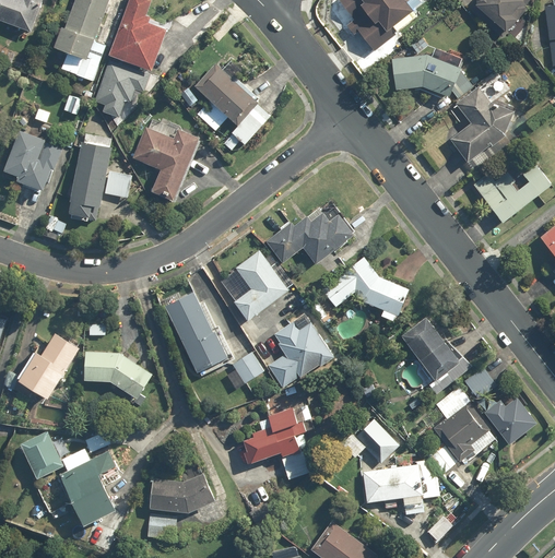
[(0,21),(33,33),(45,0),(0,0),(0,21)]
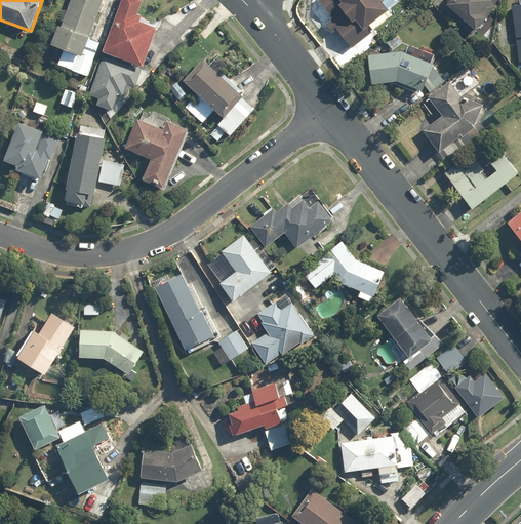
[(103,0),(69,0),(50,44),(63,49),(57,64),(85,76),(97,45),(86,40),(103,0)]
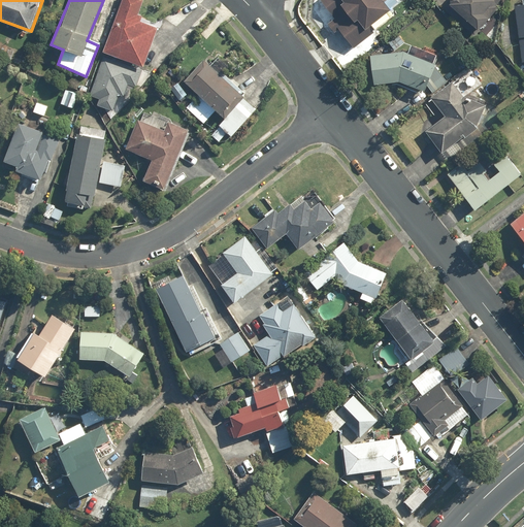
[(136,20),(143,0),(122,0),(105,51),(145,65),(159,28),(136,20)]
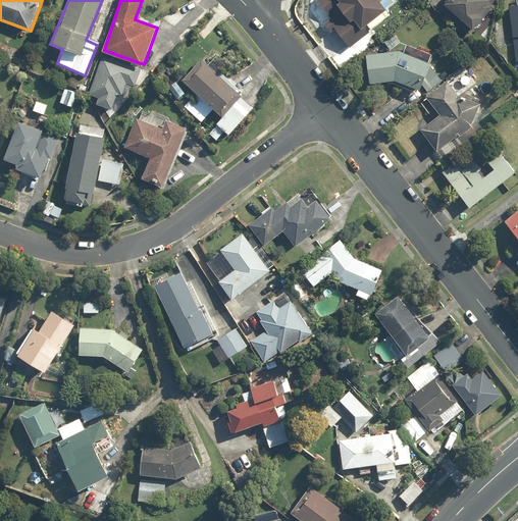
[(395,0),(316,0),(331,20),(326,24),(330,31),(337,27),(349,45),(367,32),(362,25),(397,1),(395,0)]
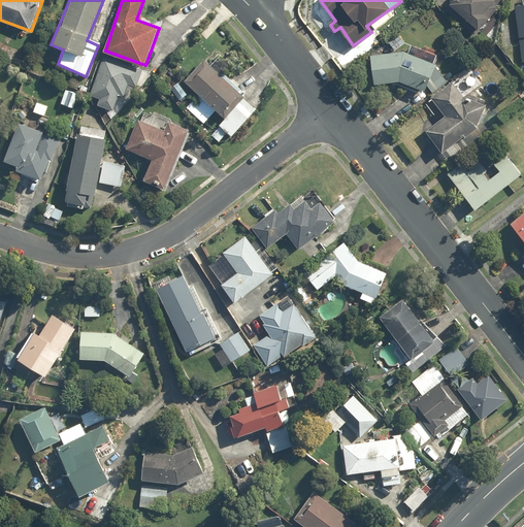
[(446,0),(441,5),(472,36),(490,20),(484,13),(496,2),(494,0),(446,0)]
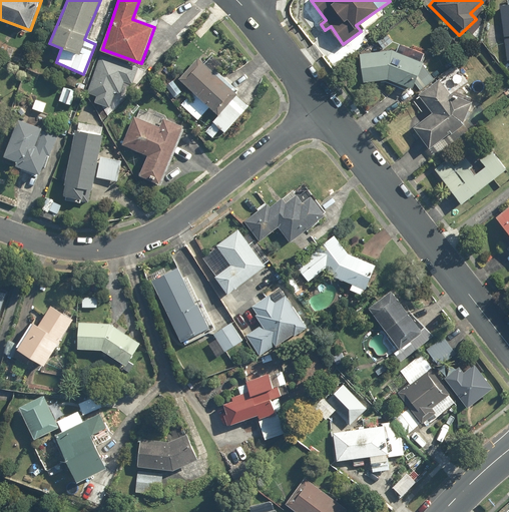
[(508,4),(499,5),(505,61),(508,60),(508,4)]
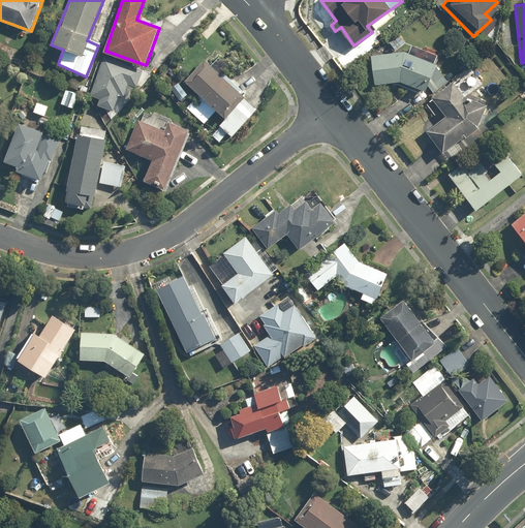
[(398,35),(385,43),(391,52),(403,43),(398,35)]
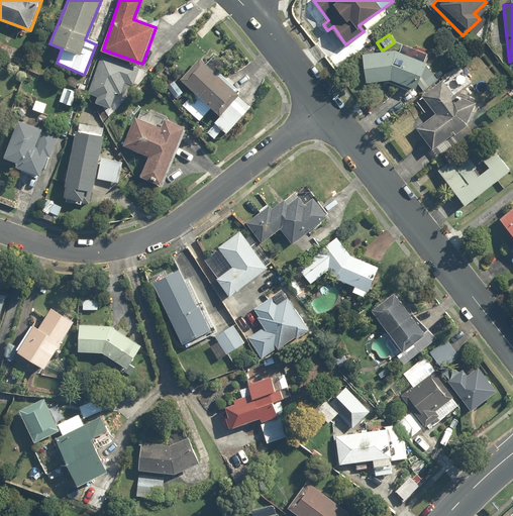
[(363,55),(366,83),(391,80),(416,89),(427,63),(395,50),(363,55)]
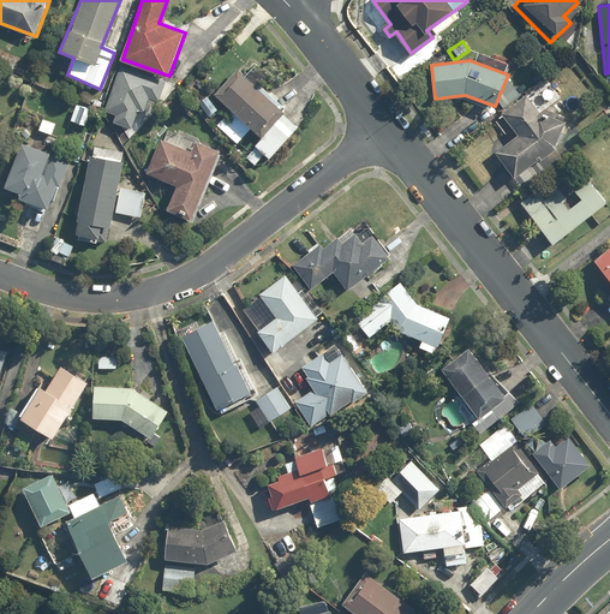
[(163,83),(118,69),(103,113),(114,117),(113,121),(132,127),(138,109),(144,112),(149,97),(157,100),(163,83)]
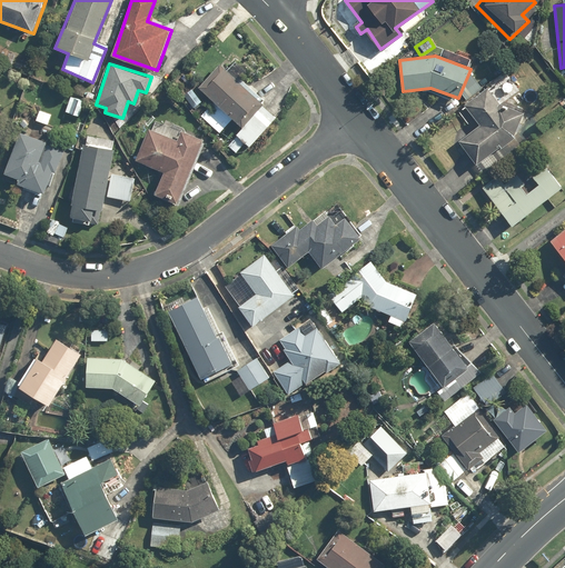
[(275,118),(219,66),(197,89),(212,103),(200,117),(218,132),(231,118),(244,129),(229,145),(237,151),(246,142),(249,146),(275,118)]
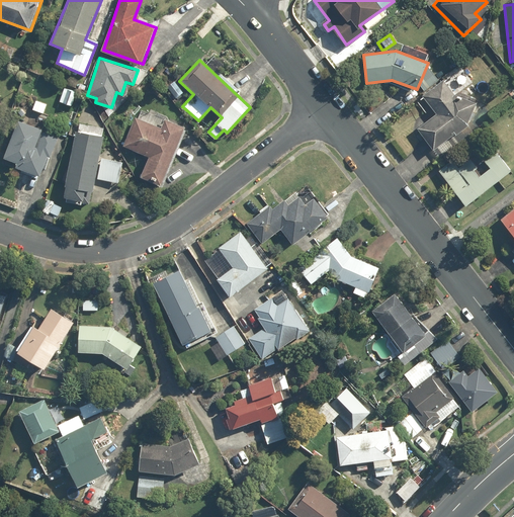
[(436,113),(418,128),(434,150),(455,134),(456,136),(469,125),(468,124),(476,102),(453,95),(441,79),(421,96),(436,113)]
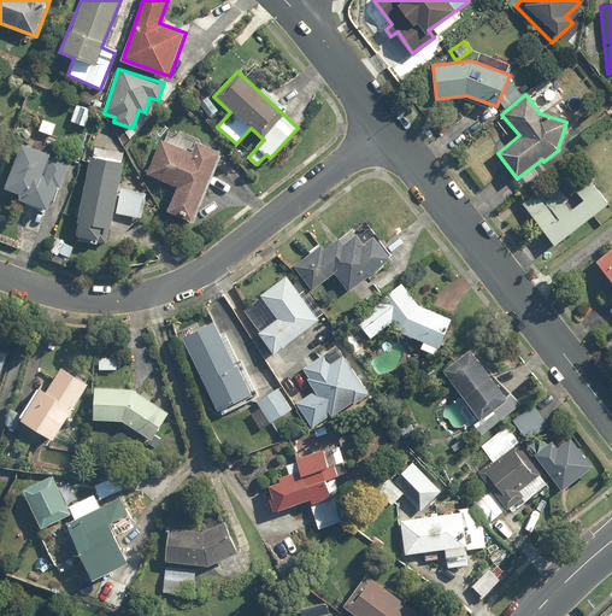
[(193,220),(219,151),(164,129),(147,172),(181,186),(171,211),(193,220)]
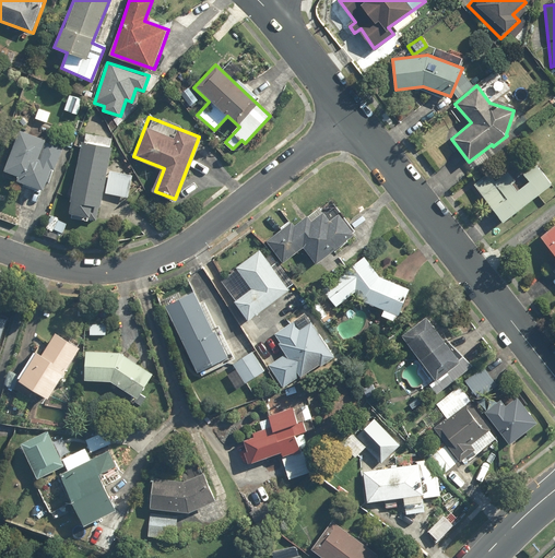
[(19,176),(16,181),(46,191),(62,146),(18,131),(3,170),(19,176)]
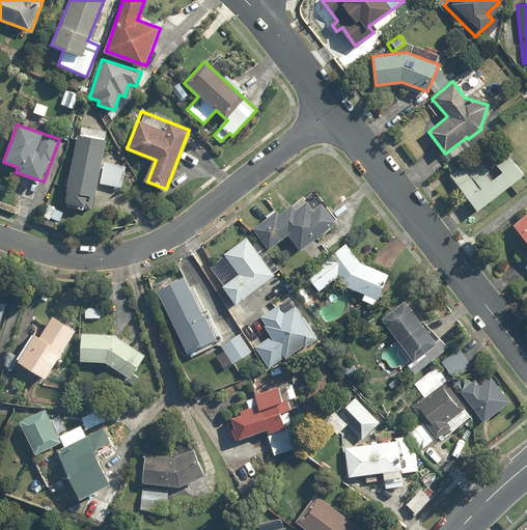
[(103,139),(75,135),(66,205),(85,207),(87,195),(95,196),(103,139)]
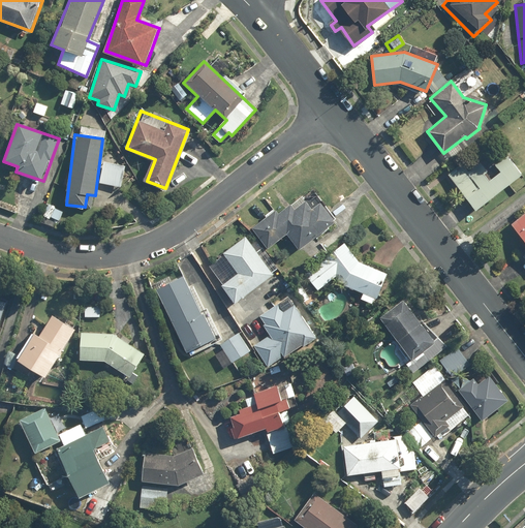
[(466,196),(476,210),(522,175),(496,141),(485,150),(501,172),(490,180),(472,157),(462,165),(479,187),(466,196)]
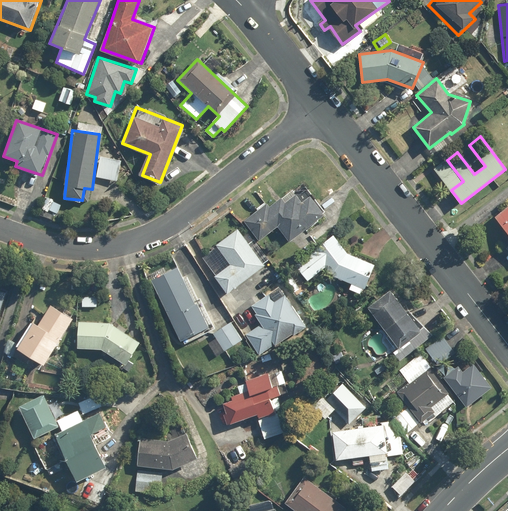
[(243,219),(258,239),(276,226),(288,241),(324,213),(305,189),(285,204),(280,198),(268,207),(264,202),(243,219)]
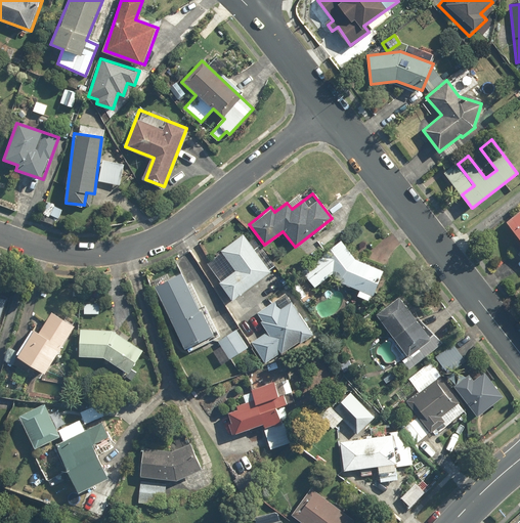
[(519,208),(505,223),(519,238),(519,208)]
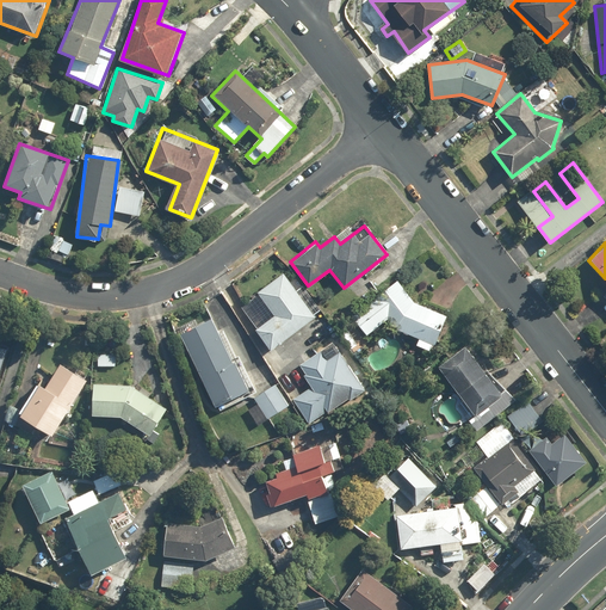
[(315,315),(282,275),(257,295),(274,316),(255,331),(271,350),(315,315)]
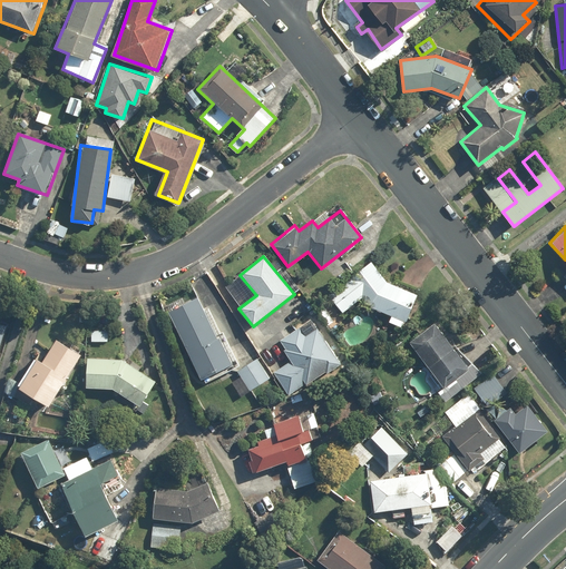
[(370,262),(329,294),(342,312),(361,295),(374,310),(390,316),(389,321),(401,325),(403,320),(408,321),(418,294),(386,283),(370,262)]
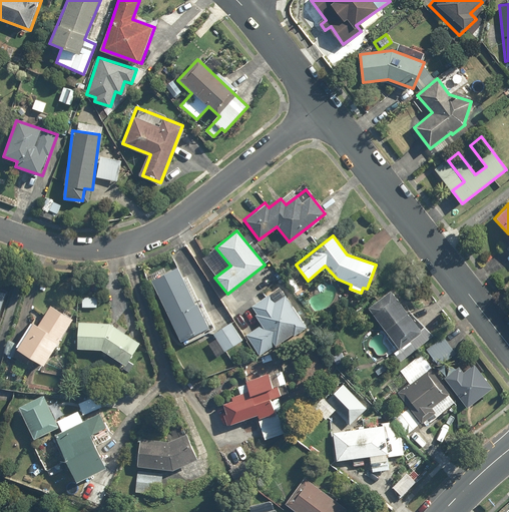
[(175,268),(150,281),(182,341),(207,328),(175,268)]
